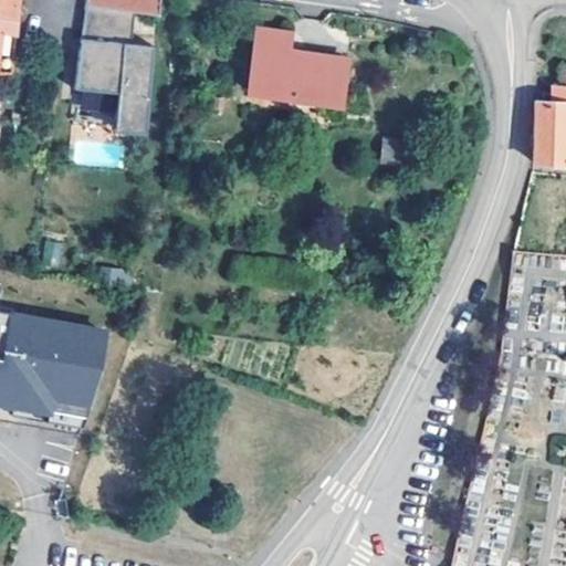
[(20,0),(0,0),(0,74),(12,74),(20,0)]
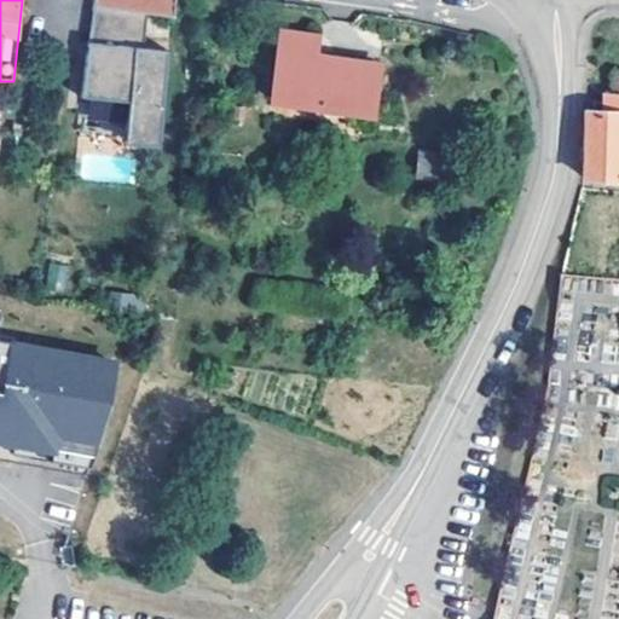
[(175,0),(94,0),(94,6),(140,12),(173,17),(175,0)]
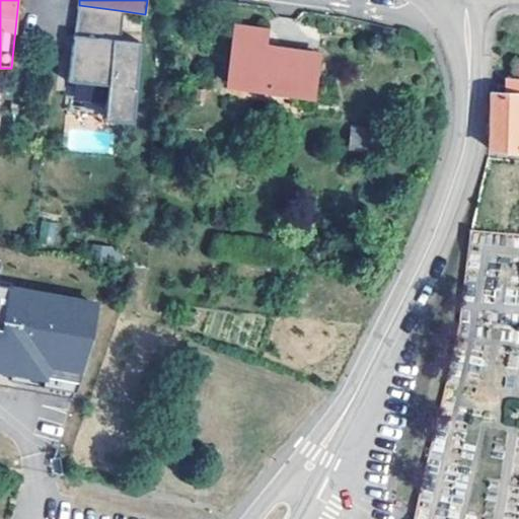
[(115,41),(118,10),(79,5),(69,82),(109,86),(107,104),(134,106),(142,43),(115,41)]
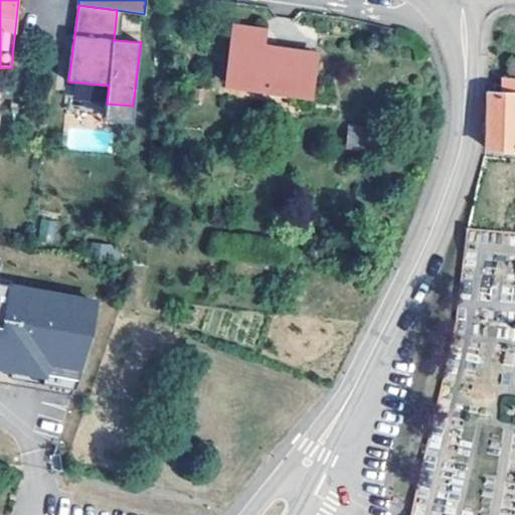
[(270,54),(263,52),(265,33),(234,28),(228,81),(310,95),(316,53),(271,47),(270,54)]
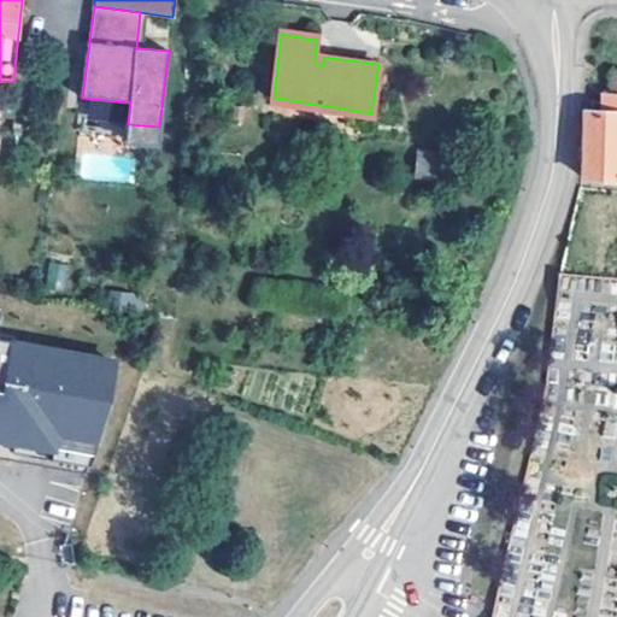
[(616,94),(615,94),(606,94),(605,117),(600,116),(586,116),(583,176),(616,180),(616,94)]
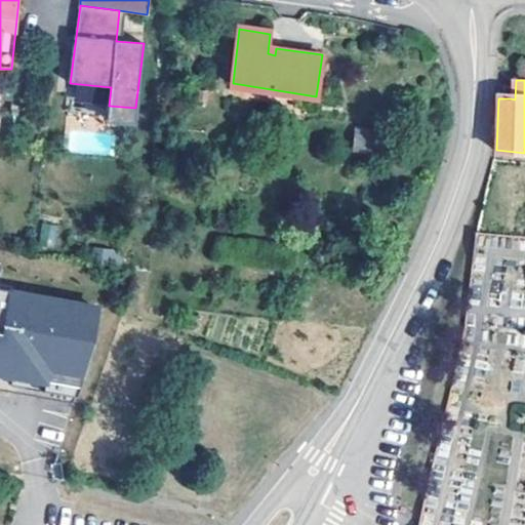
[(135,108),(109,106),(107,123),(134,126),(135,108)]
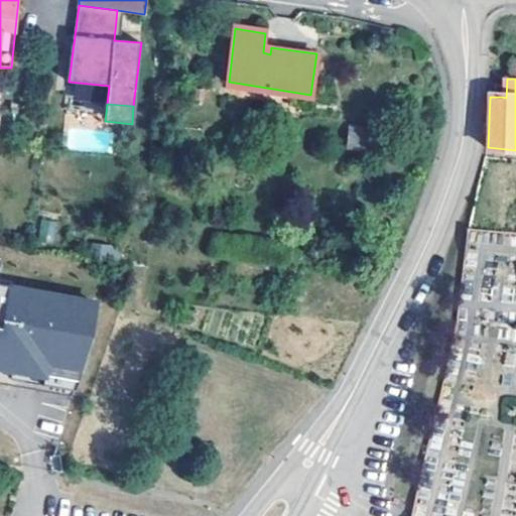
[(350,125),(346,146),(363,149),(367,129),(350,125)]
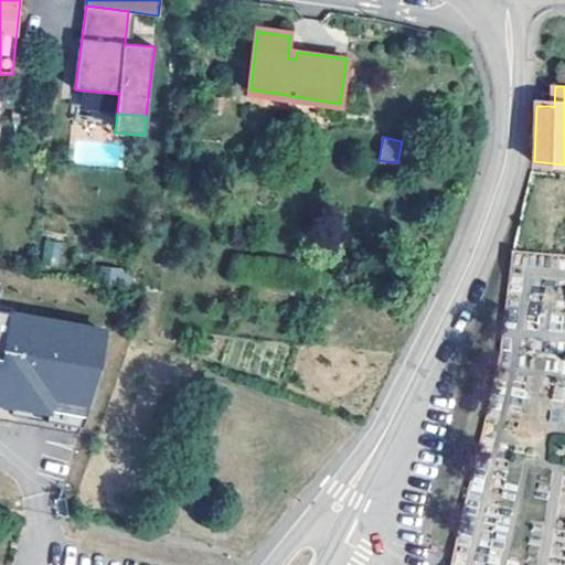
[(45,240),(42,265),(61,267),(64,242),(45,240)]
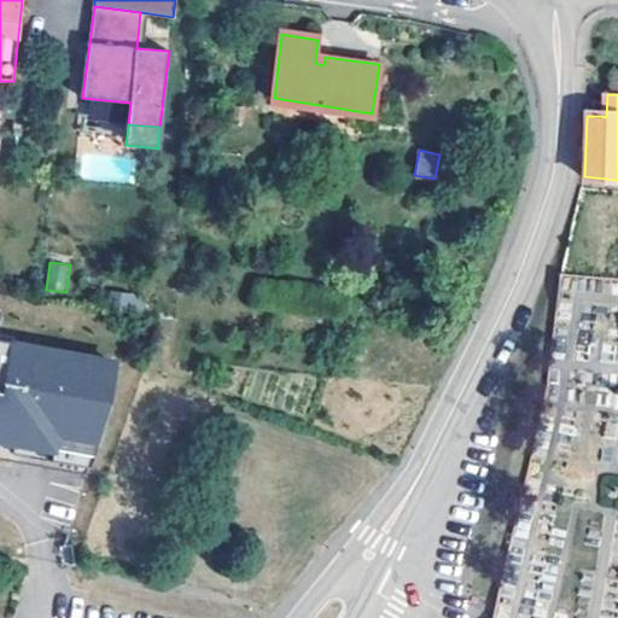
[(13,337),(0,334),(0,345),(11,348),(13,337)]
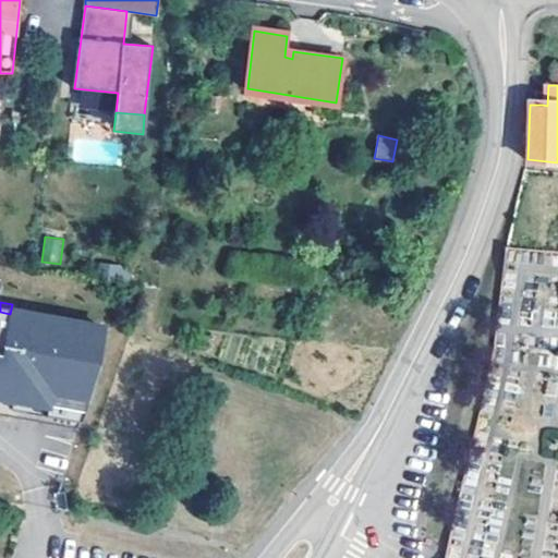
[(0,410),(77,425),(99,366),(95,365),(102,322),(55,313),(55,312),(12,304),(10,314),(0,312),(0,410)]
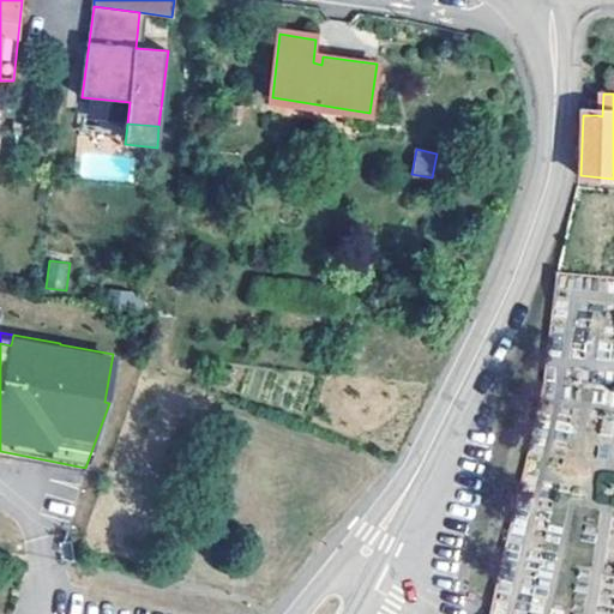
[(553,519),(575,531),(584,511),(563,500),(553,519)]
